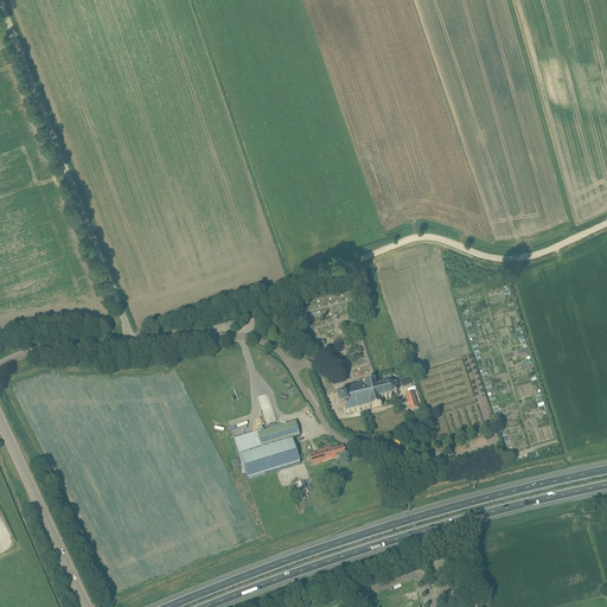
[(411,384),(408,372),(398,376),(402,387),(411,384)]
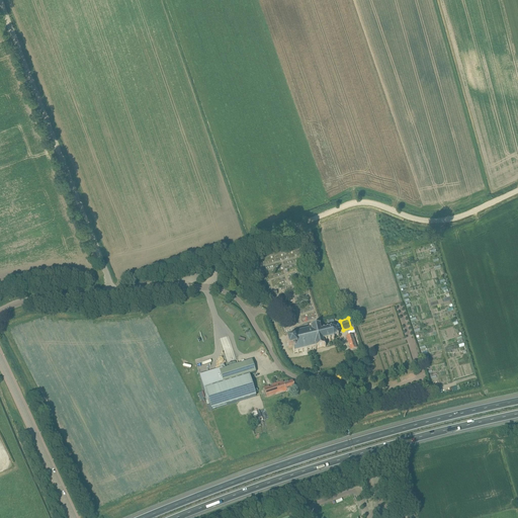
[(312,325),(312,327),(311,327),(312,329),(293,333),(292,333),(291,333),(292,334),(293,338),(286,341),(288,349),(292,347),(293,352),(293,353),(294,354),(294,353),(316,348),(315,350),(316,350),(317,349),(324,346),(325,348),(326,347),(324,345),(323,341),(333,339),(333,340),(334,340),(334,338),(337,335),(338,336),(339,335),(337,334),(335,329),(331,328),(321,330),(320,325),(317,326),(317,323),(312,325)]
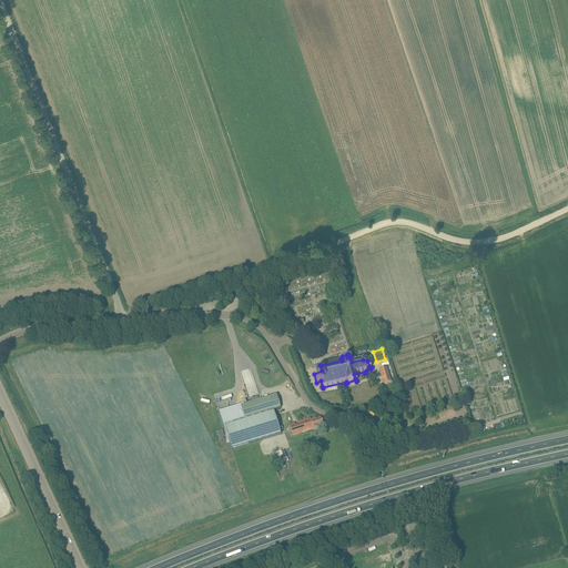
[(379,369),(385,384),(391,382),(386,367),(379,369)]
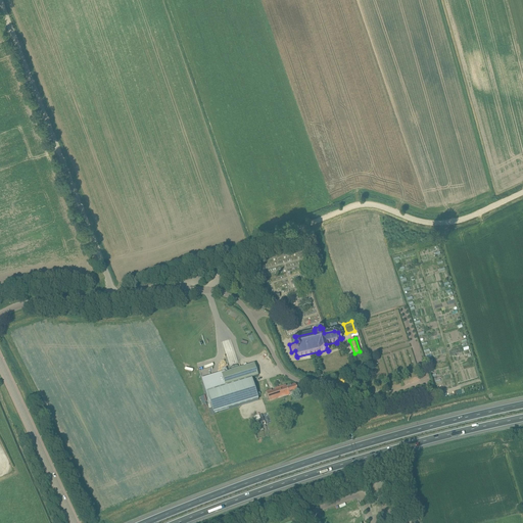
[(225,372),(201,379),(206,395),(209,403),(210,403),(214,414),(232,409),(238,407),(258,400),(251,378),(258,376),(254,364),(225,373),(225,372)]
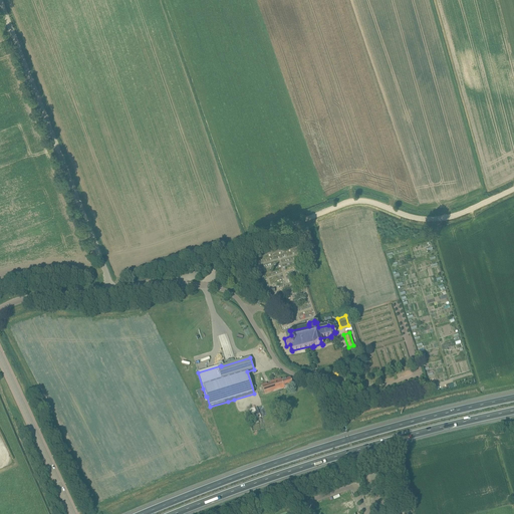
[(261,384),(264,395),(293,386),(290,377),(281,380),(281,378),(270,382),(270,384),(267,386),(266,383),(261,384)]
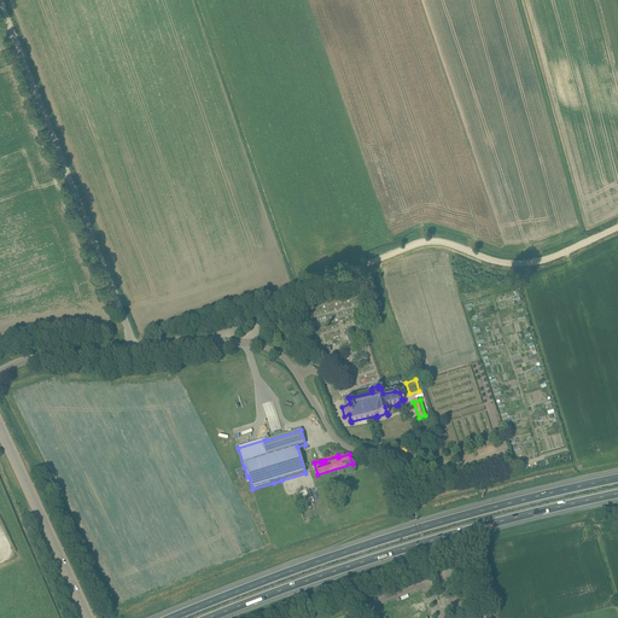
[(418,595),(410,598),(414,608),(421,606),(418,595)]
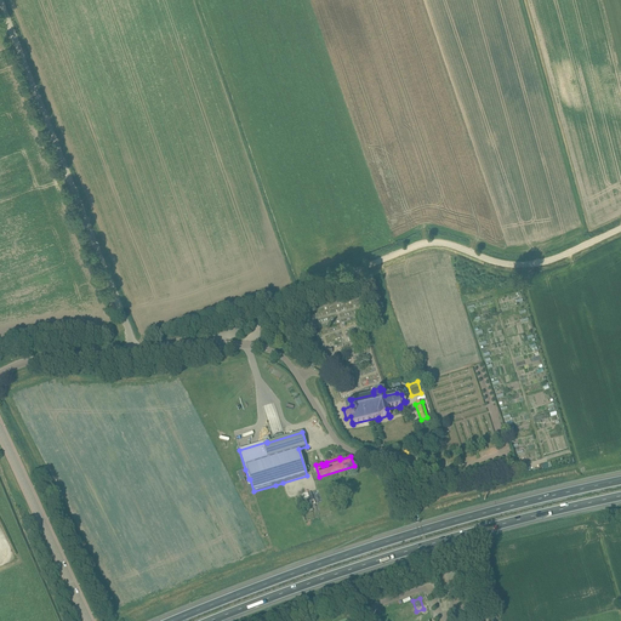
[(412,600),(405,604),(409,614),(416,611),(412,600)]
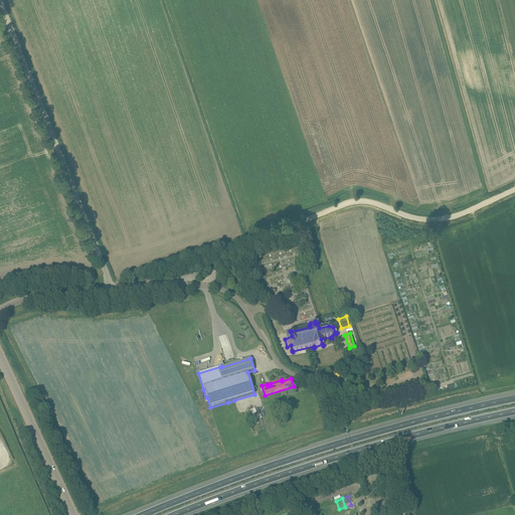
[(336,501),(330,503),(333,511),(339,509),(336,501)]
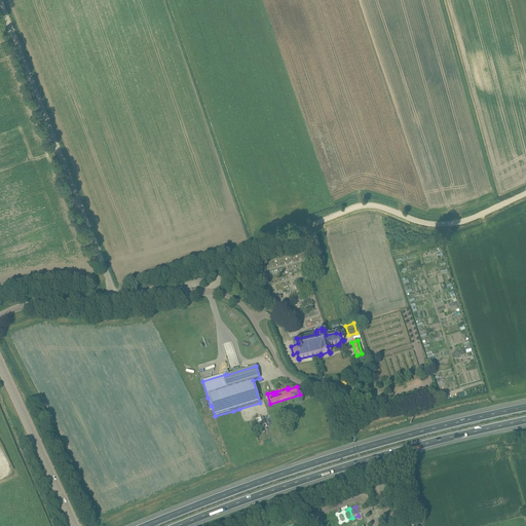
[(337,514),(331,516),(334,524),(340,522),(337,514)]
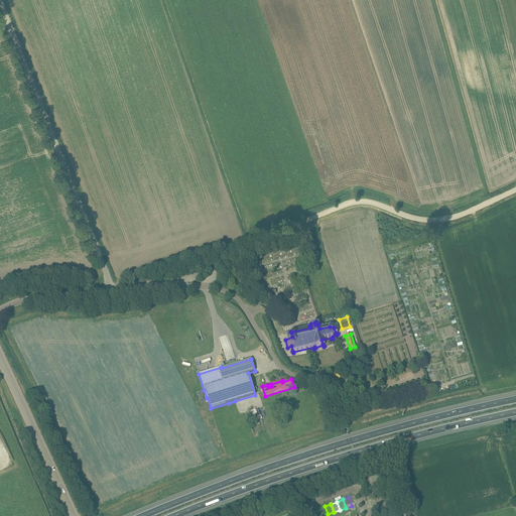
[(321,515),(328,514),(325,506),(318,508),(321,515)]
